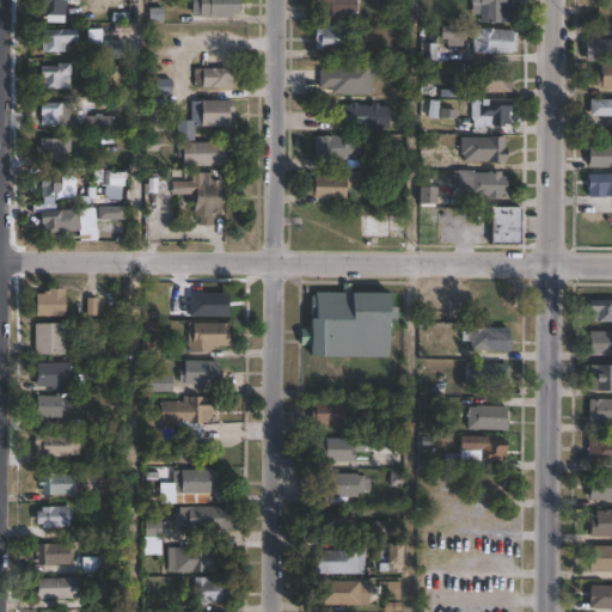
[(65,0),(65,17),(46,17),(46,5),(41,5),(41,0),(65,0)]
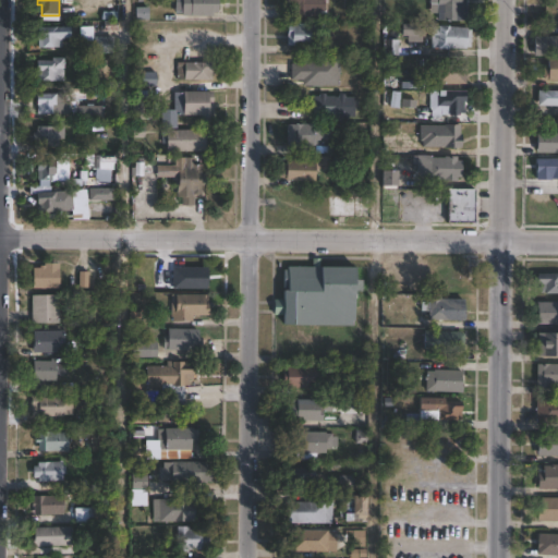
[(217,0),(217,13),(214,13),(214,16),(186,16),(186,15),(182,15),(182,0),(217,0)]
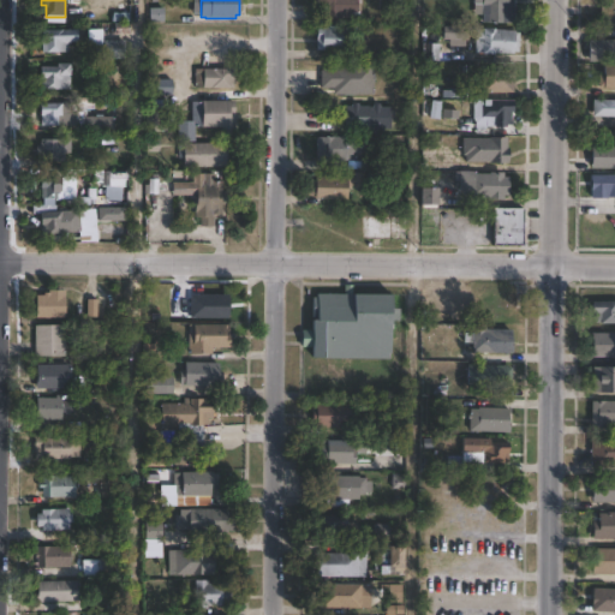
[(358,1),(358,13),(351,13),(351,19),(322,18),(322,6),(316,6),(316,0),(354,0),(354,1),(358,1)]
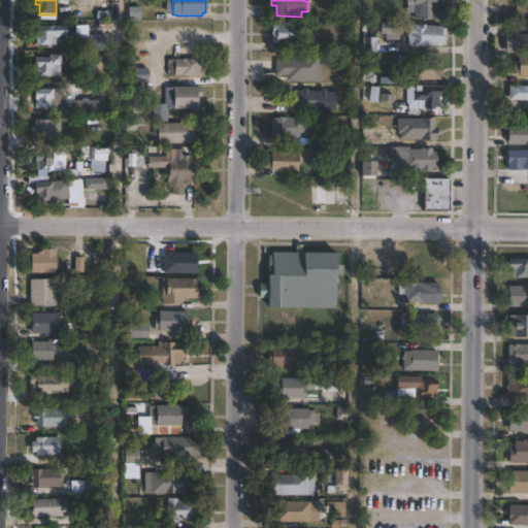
[(441,0),(442,20),(420,20),(420,19),(416,19),(416,13),(407,13),(407,0),(441,0)]
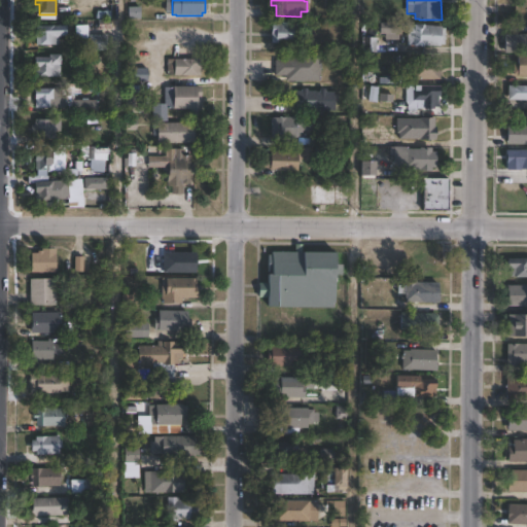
[(290,23),(290,24),(306,25),(306,32),(302,32),(302,44),(271,43),(272,24),(281,24),(281,23),(290,23)]
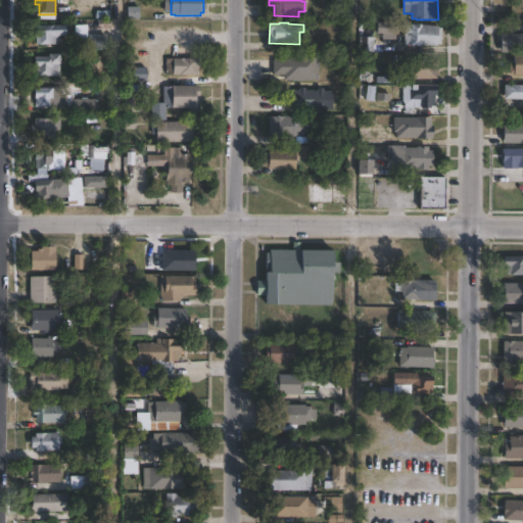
[(398,35),(377,35),(378,24),(398,24),(398,35)]
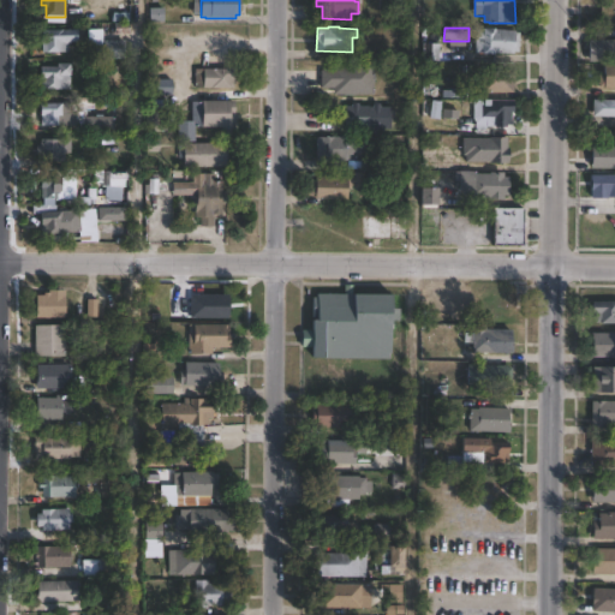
[(496,29),(496,30),(515,31),(515,33),(520,33),(519,53),(514,53),(514,55),(476,54),(476,30),(483,30),(483,29),(496,29)]
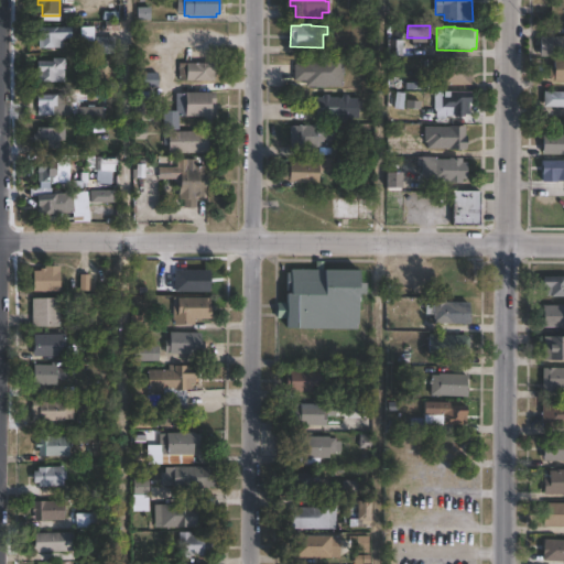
[(63,39),(62,49),(39,49),(39,40),(38,40),(38,28),(71,28),(71,39),(63,39)]
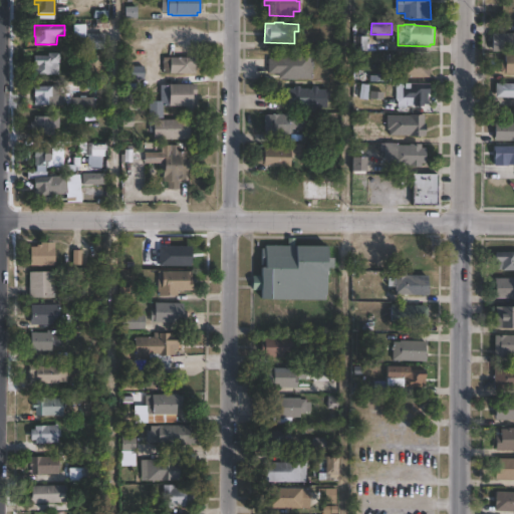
[(102,34),(102,36),(104,36),(104,44),(102,44),(102,49),(87,49),(87,34),(102,34)]
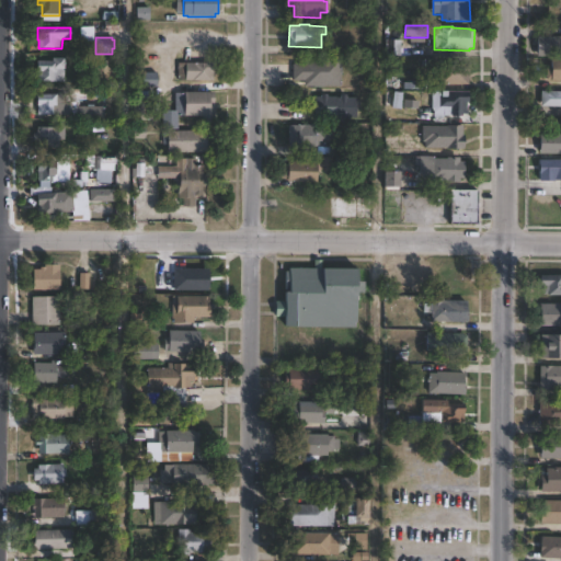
[(560,56),(537,56),(538,37),(560,37),(560,56)]
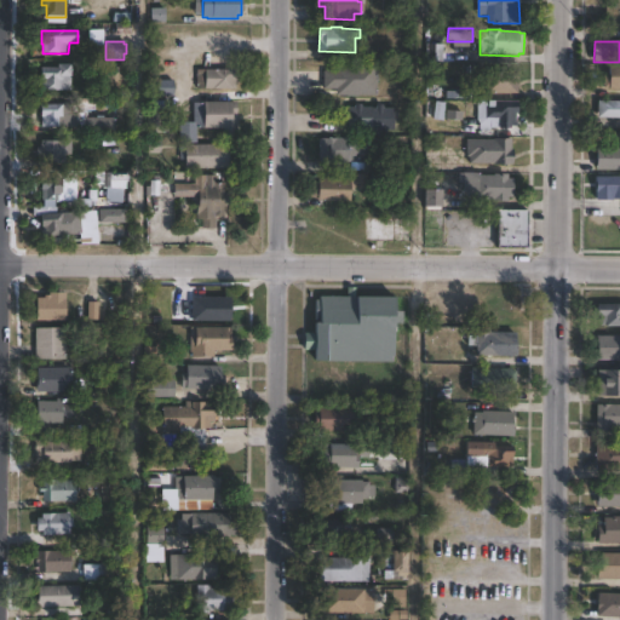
[(445,62),(428,62),(428,44),(445,44),(445,62)]
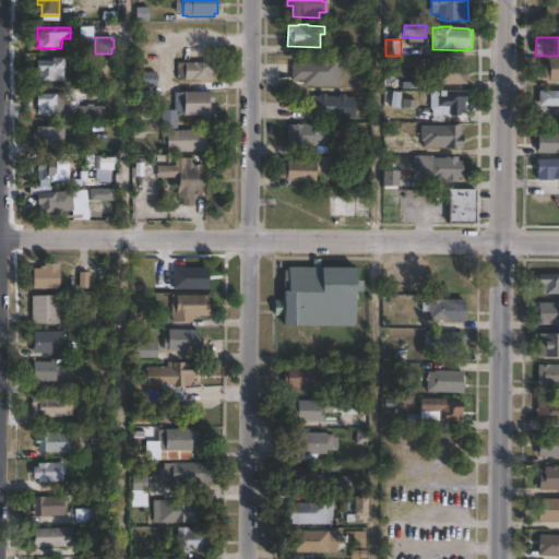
[(341,58),(341,85),(304,84),(304,80),(293,80),(293,63),(305,63),(305,57),(341,58)]
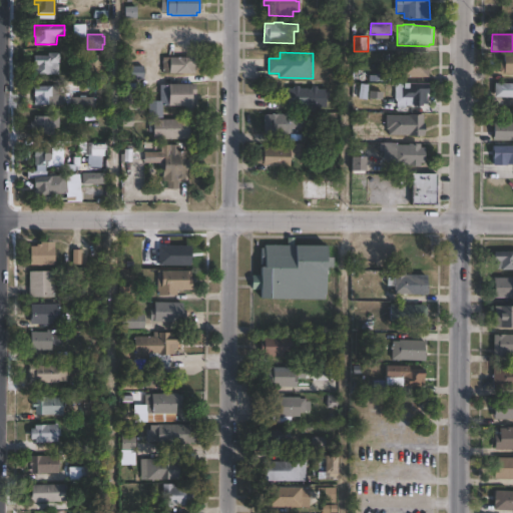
[(59,53),(58,75),(35,74),(35,66),(34,66),(34,56),(47,56),(47,53),(59,53)]
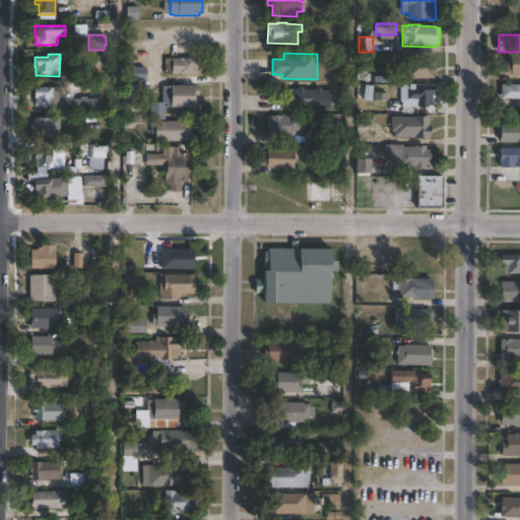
[(519,56),(519,74),(507,74),(507,64),(510,64),(510,56),(519,56)]
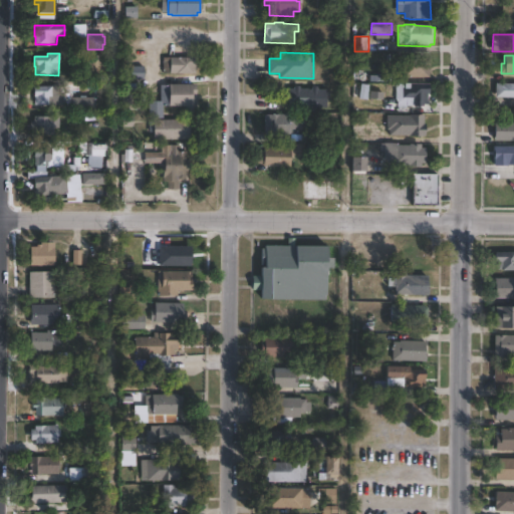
[(197,65),(197,69),(196,69),(196,74),(163,73),(164,57),(196,58),(196,65),(197,65)]
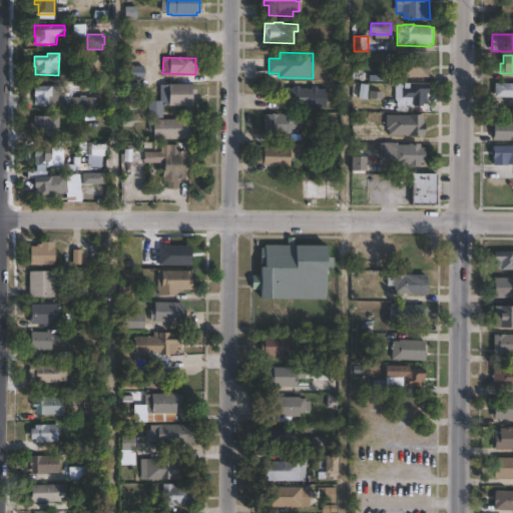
[(430,77),(401,77),(401,59),(430,58),(430,77)]
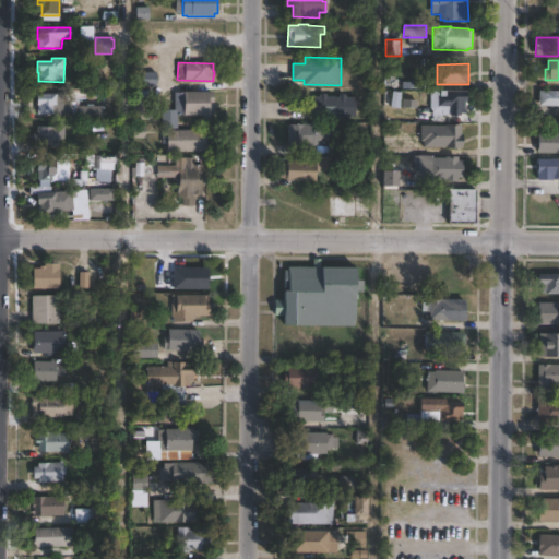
[(157,87),(142,86),(142,72),(157,72),(157,87)]
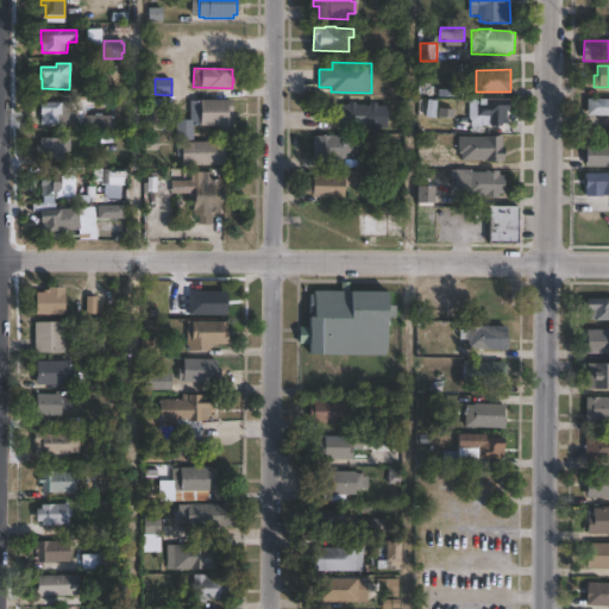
[(509,101),(509,112),(508,112),(507,125),(503,125),(503,127),(490,126),(482,126),(482,124),(470,124),(470,133),(454,133),(454,119),(469,120),(470,100),(509,101)]
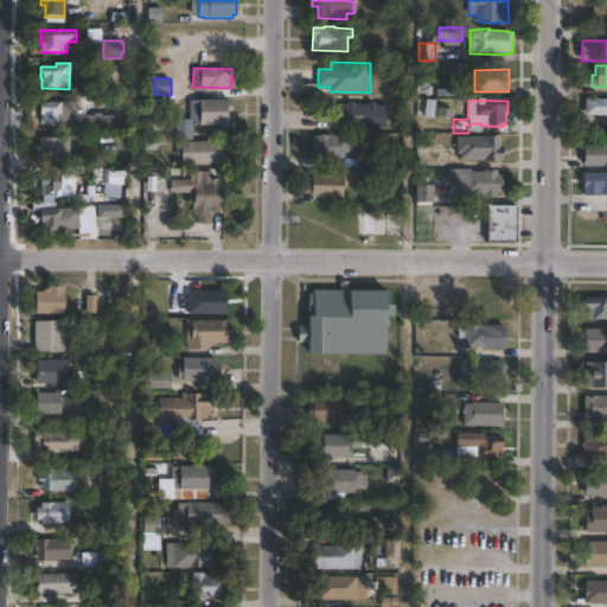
[(606,100),(606,115),(586,115),(586,100),(606,100)]
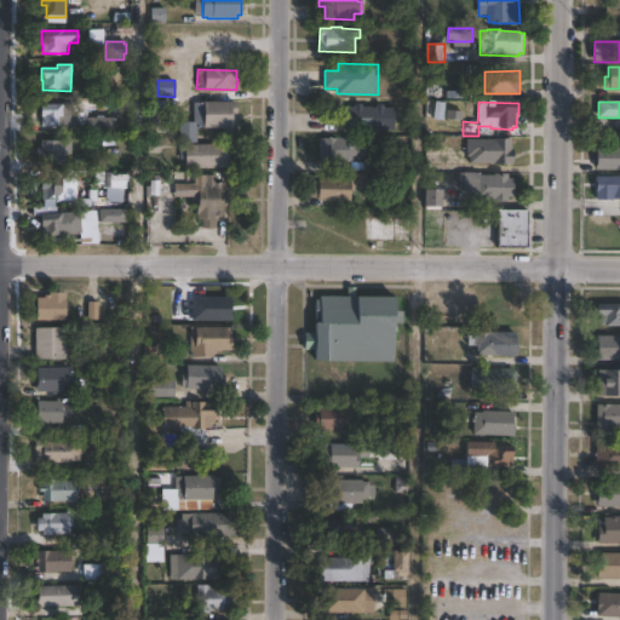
[(237,103),(236,136),(224,136),(224,130),(197,128),(197,144),(234,144),(234,159),(229,159),(229,168),(185,168),(185,161),(179,160),(181,122),(194,124),(194,103),(204,103),(237,103)]
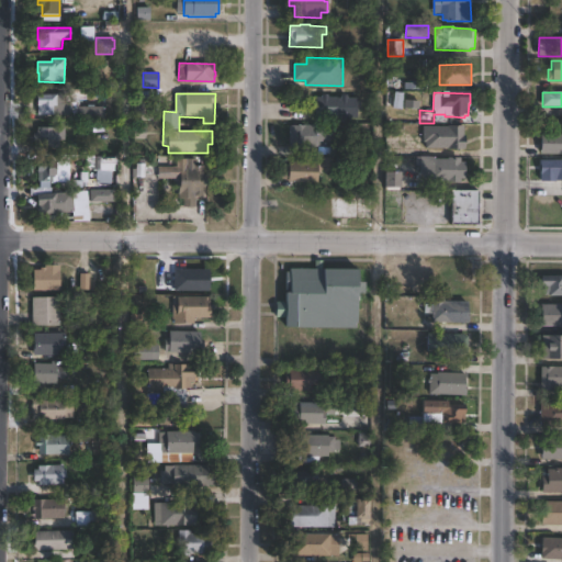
[(328,94),(328,97),(337,97),(337,99),(341,99),(341,96),(348,96),(347,98),(357,98),(357,101),(360,101),(360,112),(357,112),(357,117),(316,117),(316,97),(322,97),(322,94),(328,94)]
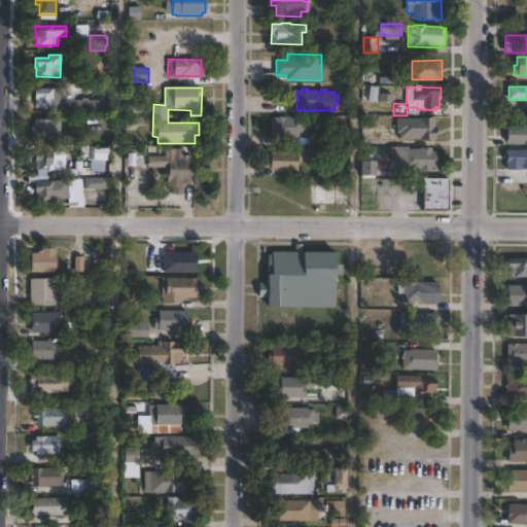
[(63,90),(63,109),(38,108),(38,100),(35,100),(35,90),(63,90)]
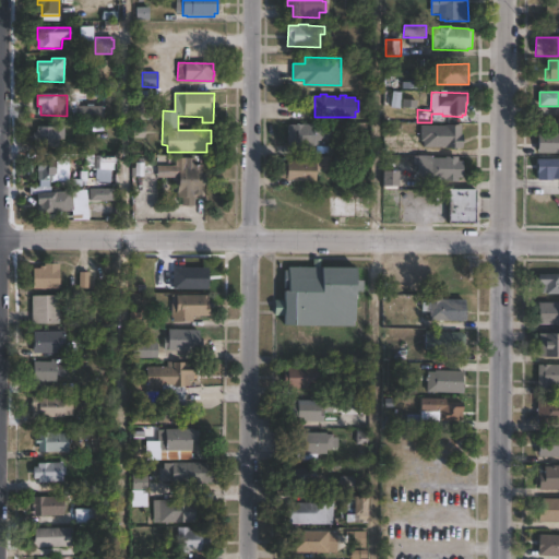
[(103,119),(76,119),(76,106),(103,107),(103,119)]
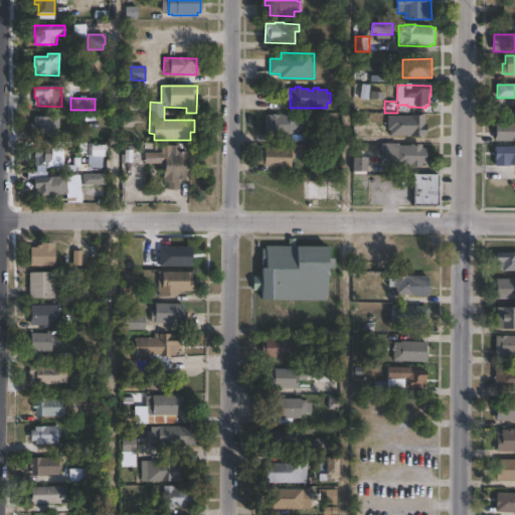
[(291,137),(266,138),(265,116),(305,115),(305,128),(291,128),(291,137)]
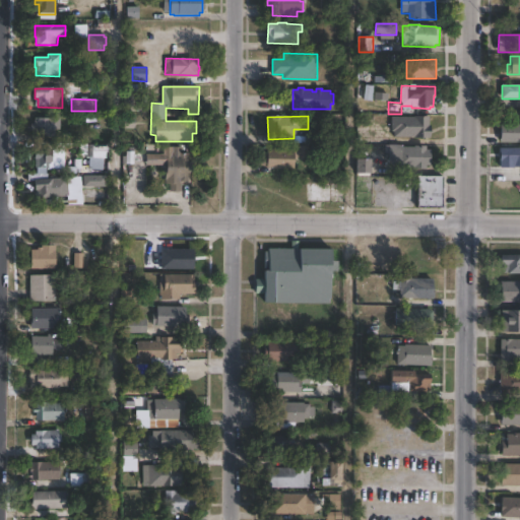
[(431,117),(431,139),(394,138),(394,132),(392,132),(392,117),(414,118),(414,116),(431,117)]
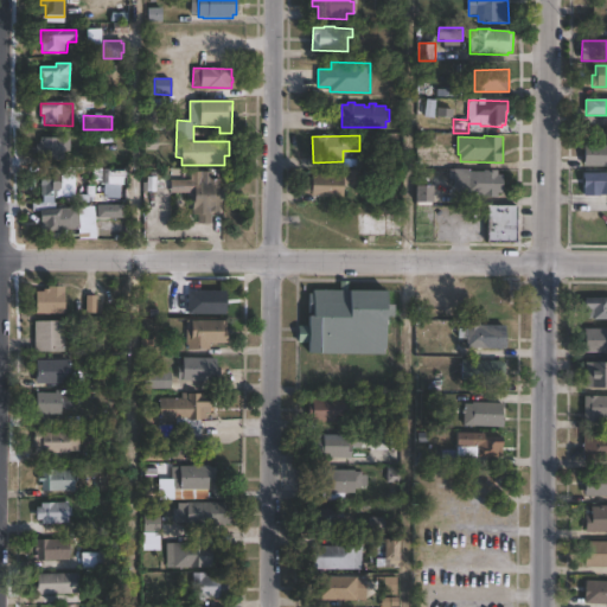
[(68,139),(68,152),(64,152),(64,160),(39,159),(40,152),(34,152),(34,145),(39,145),(39,138),(68,139)]
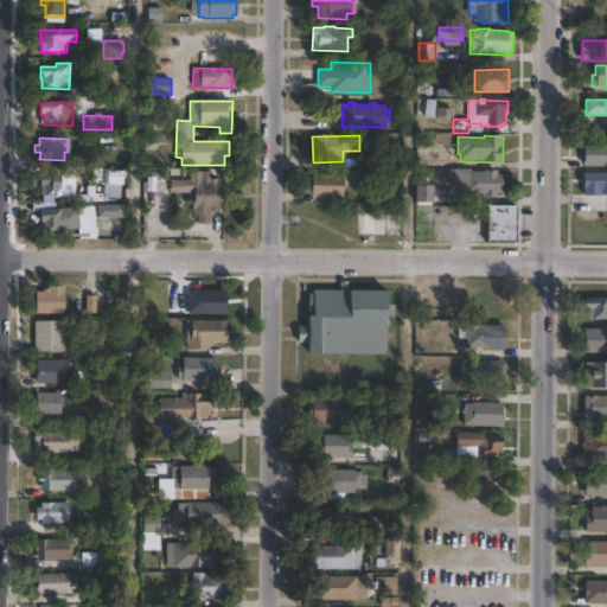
[(433,171),(417,171),(416,146),(432,145),(433,171)]
